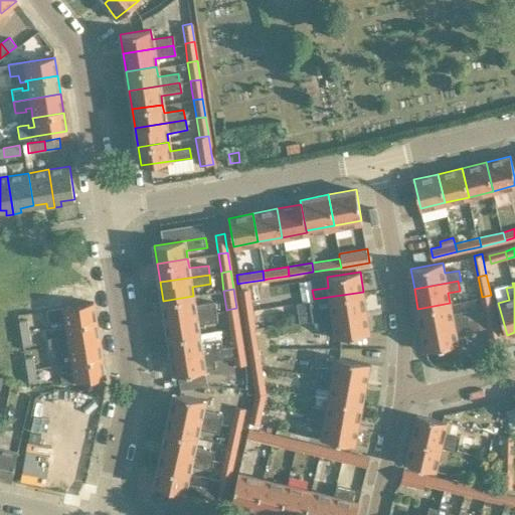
[(251,309),(249,300),(247,289),(243,290),(239,290),(242,311),(251,309)]
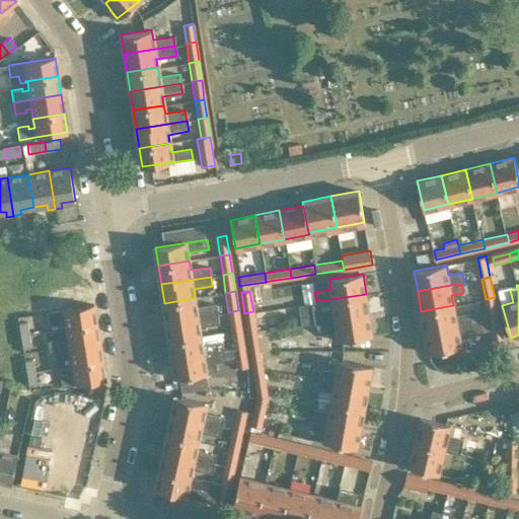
[(369,314),(366,294),(316,301),(316,302),(311,303),(314,323),(320,322),(320,321),(369,314)]
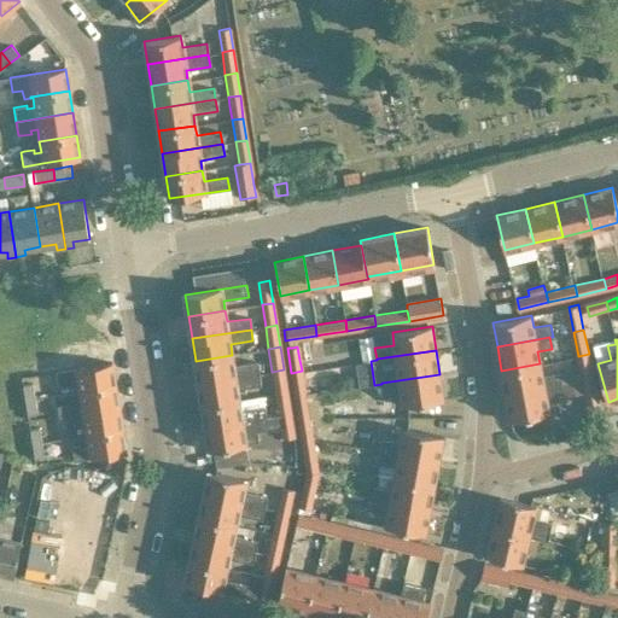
[(594,378),(589,354),(578,356),(583,380),(594,378)]
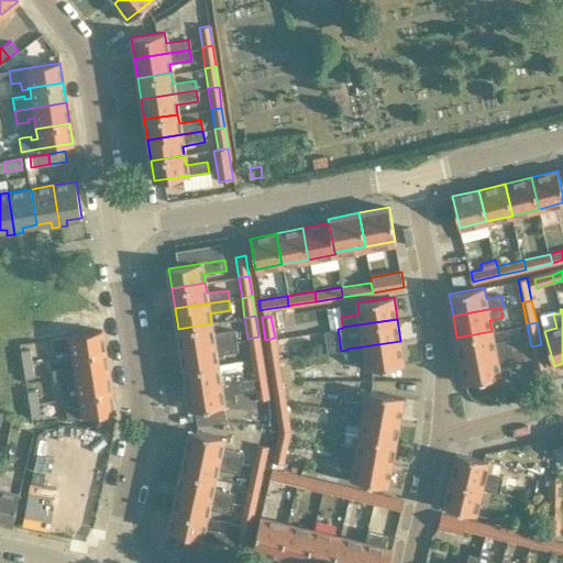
[(233,331),(213,334),(211,323),(178,329),(180,349),(234,340),(233,331)]
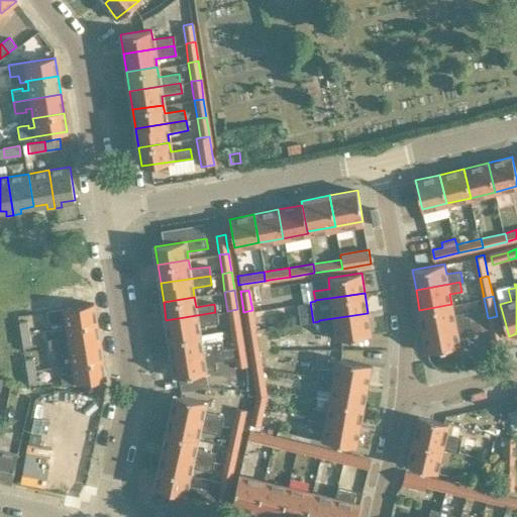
[(96,322),(93,304),(47,311),(49,323),(59,322),(59,317),(65,316),(66,327),(96,322)]
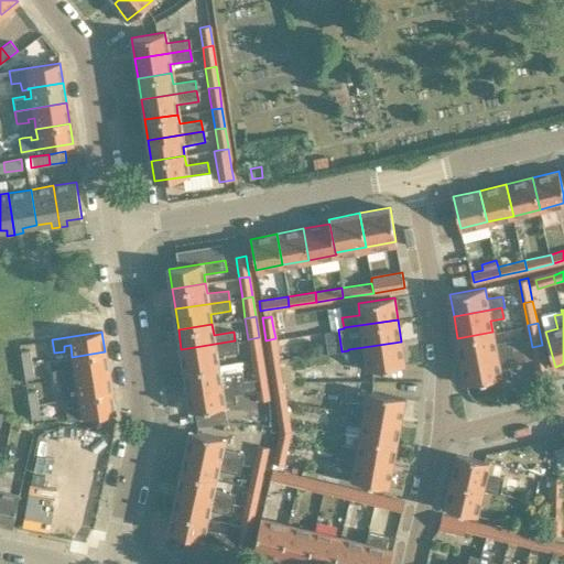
[(462,360),(513,351),(511,339),(508,339),(495,343),(492,332),(457,338),(462,360)]
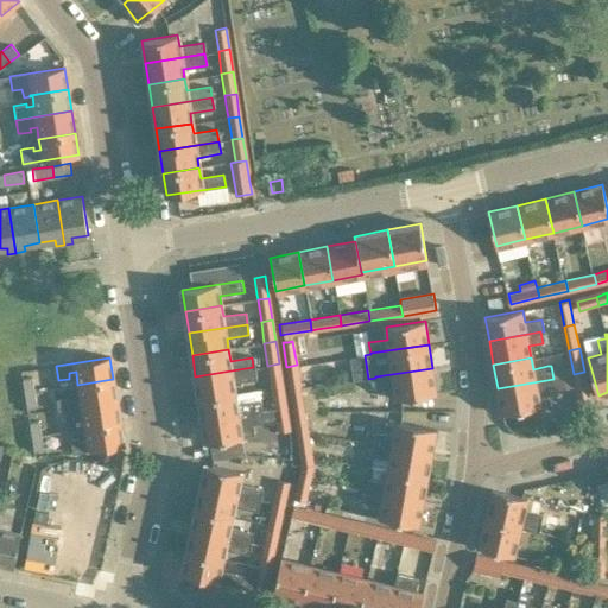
[(283,385),(279,363),(267,366),(271,387),(283,385)]
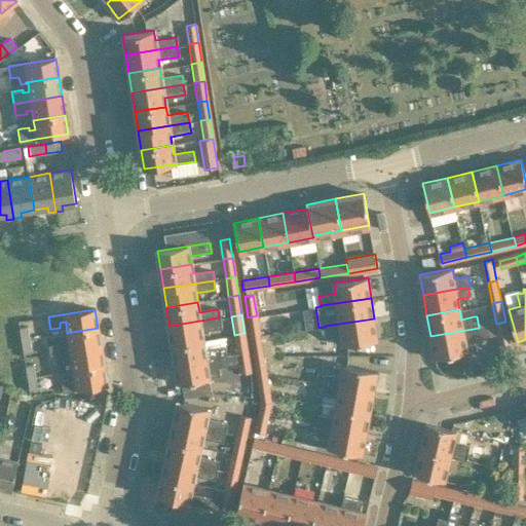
[(260,336),(257,315),(248,317),(250,332),(251,337),(260,336)]
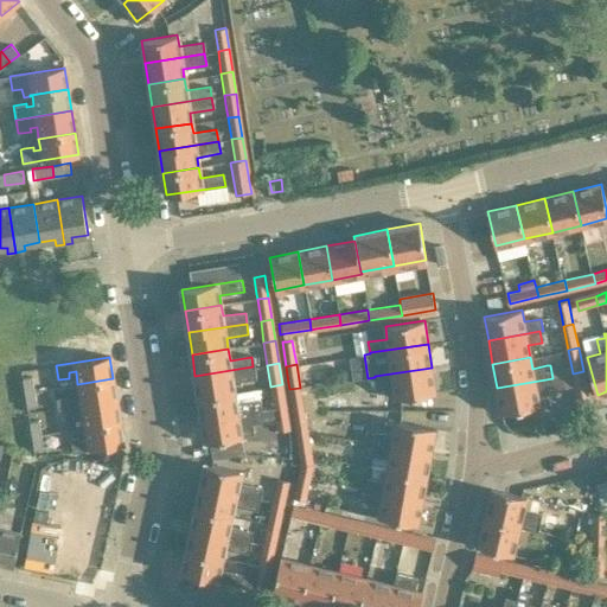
[(235,393),(234,382),(255,378),(253,366),(195,376),(198,398),(235,393)]
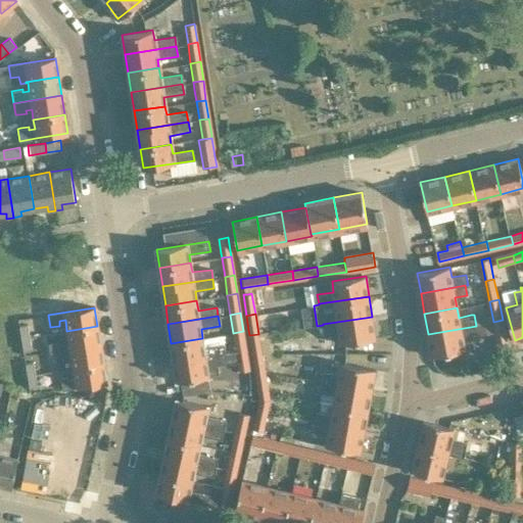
[(375,337),(372,317),(323,324),(323,325),(324,335),(339,332),(341,342),(375,337)]
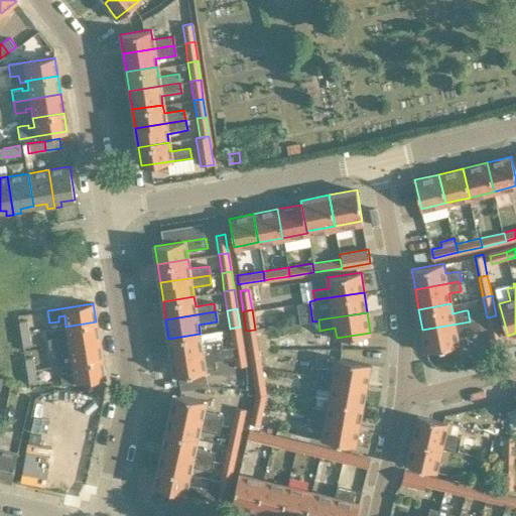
[(500,336),(496,315),(487,317),(491,338),(500,336)]
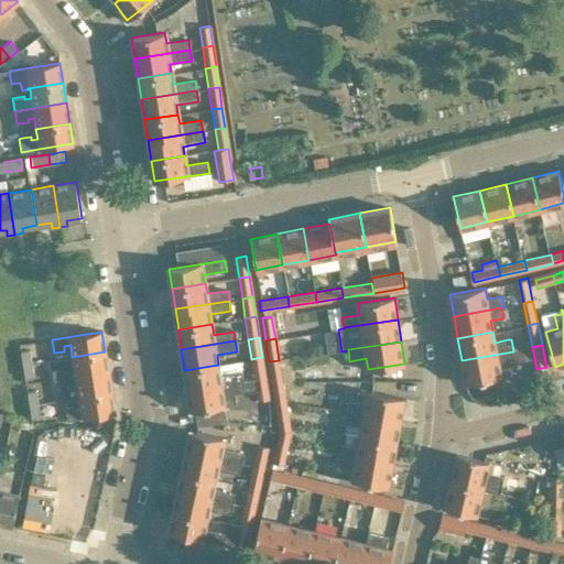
[(31,350),(22,351),(24,365),(33,364),(31,350)]
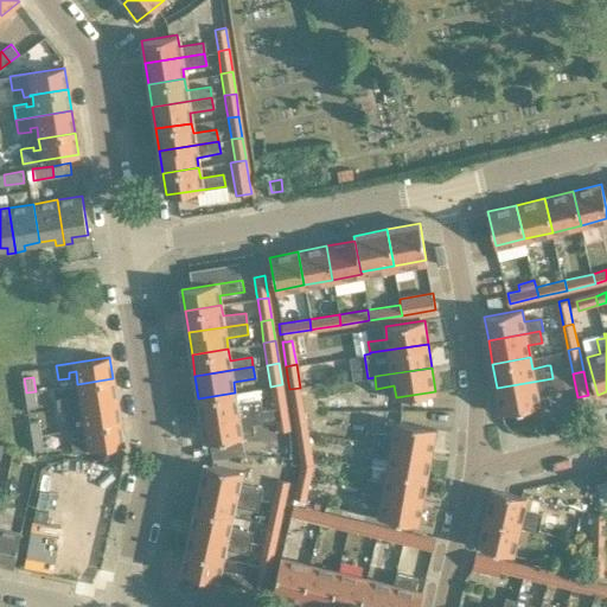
[(116,400),(113,378),(77,384),(59,387),(61,397),(56,398),(57,409),(64,408),(116,400)]
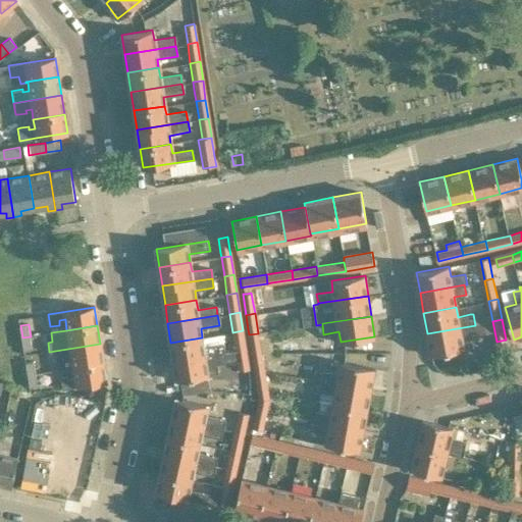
[(462,337),(474,335),(477,334),(475,325),(427,333),(431,354),(464,349),(462,337)]
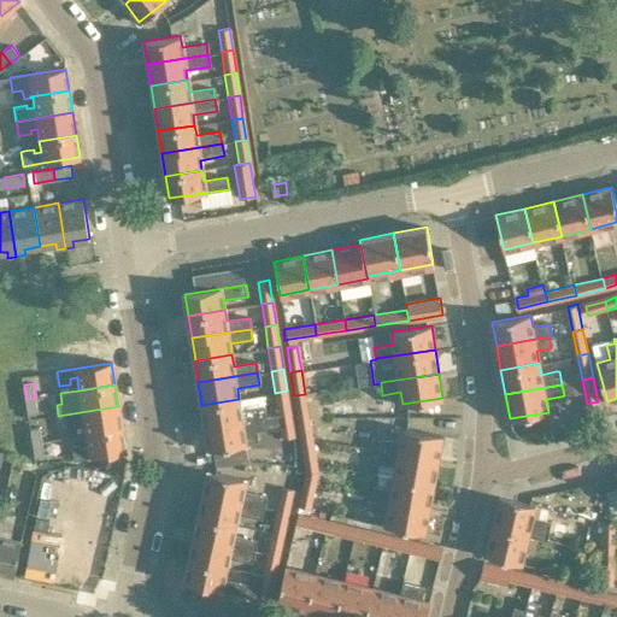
[(291,413),(287,391),(275,393),(278,415),(291,413)]
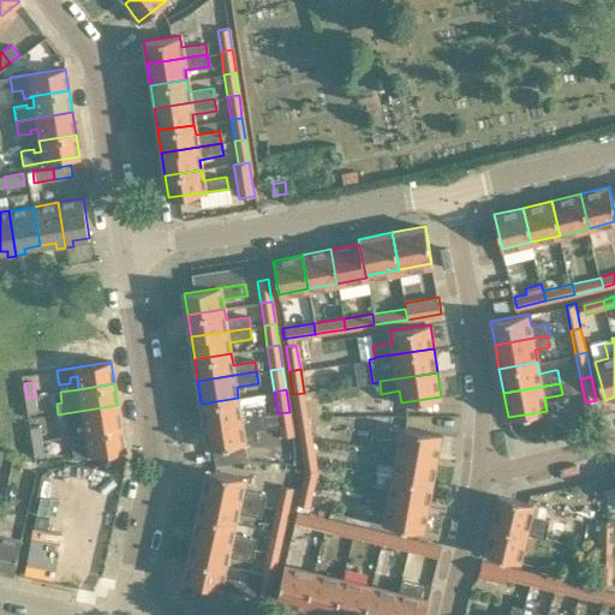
[(308,417),(304,393),(293,394),(297,418),(308,417)]
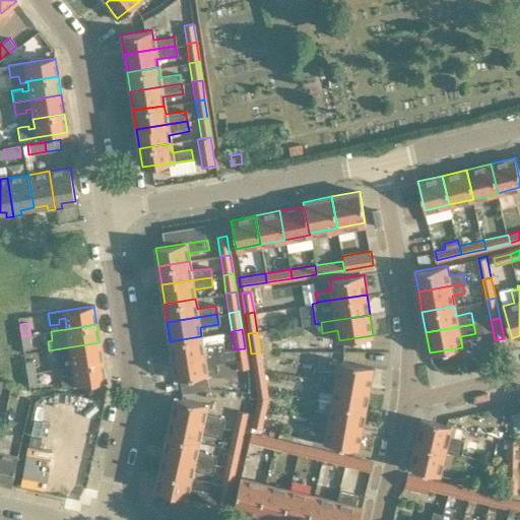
[(30,335),(22,336),(24,348),(33,347),(30,335)]
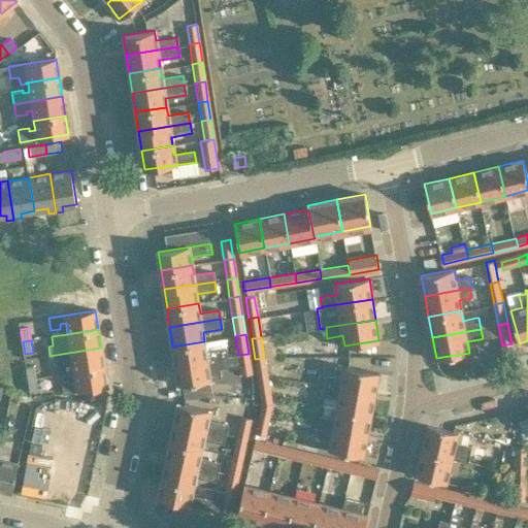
[(226,348),(205,351),(204,341),(172,347),(175,365),(227,357),(226,348)]
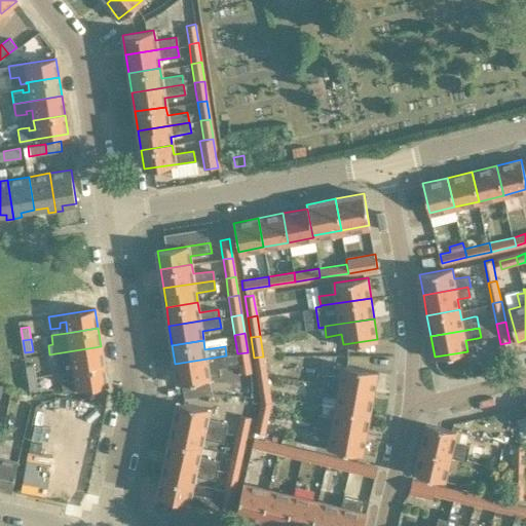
[(104,365),(101,346),(55,353),(58,372),(73,370),(104,365)]
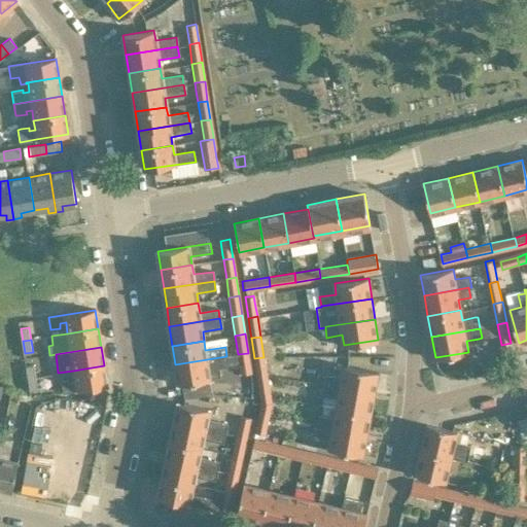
[(251,373),(248,353),(238,354),(239,364),(240,375),(249,374),(251,373)]
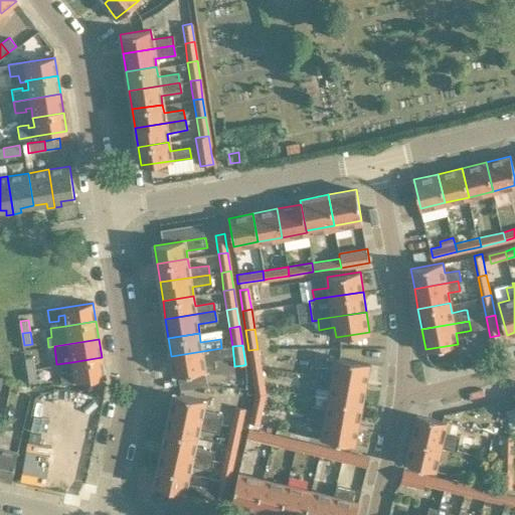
[(214,368),(213,359),(233,356),(232,346),(221,348),(171,356),(174,374),(177,374),(179,388),(207,385),(205,370),(214,368)]
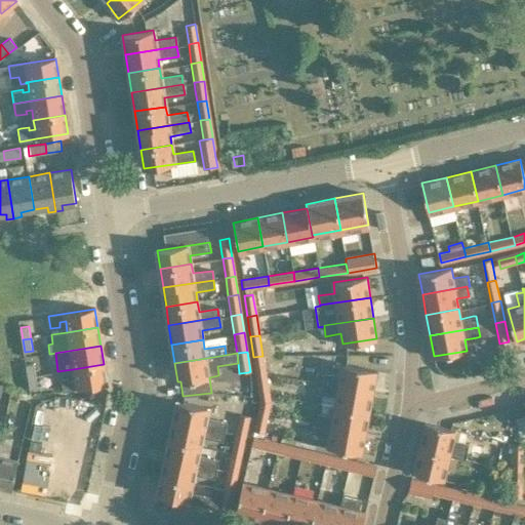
[(266,375),(265,365),(263,356),(253,357),(256,376),(266,375)]
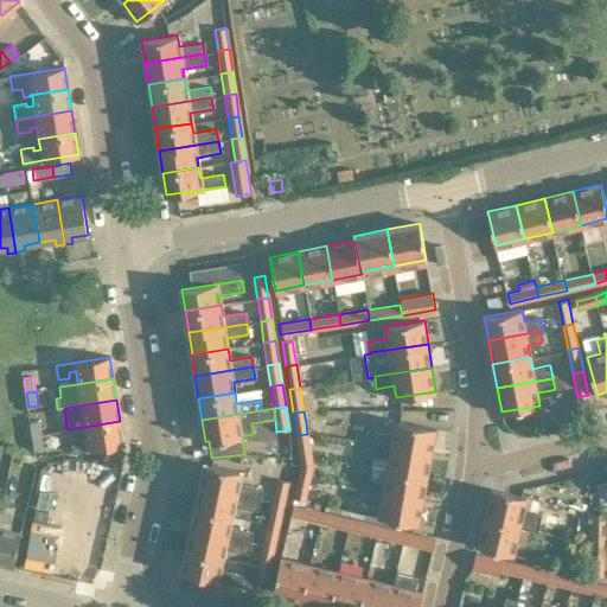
[(40,420),(31,421),(33,435),(43,434),(40,420)]
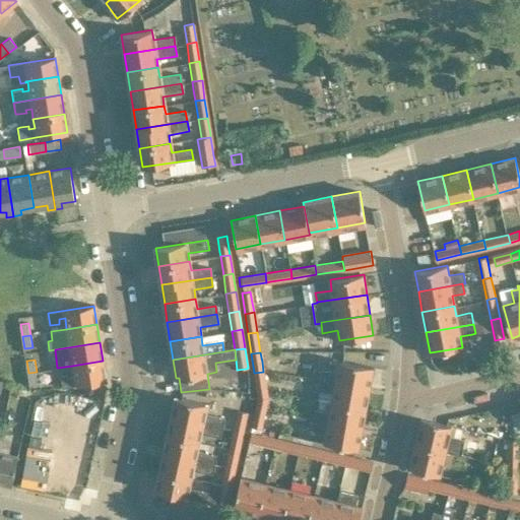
[(373,366),(341,361),(338,360),(336,372),(322,369),(320,378),(369,387),(373,366)]
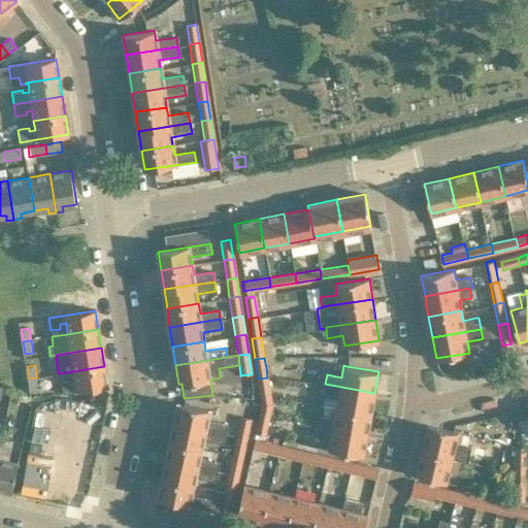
[(107,386),(104,366),(73,371),(75,382),(69,383),(68,380),(61,381),(63,393),(107,386)]
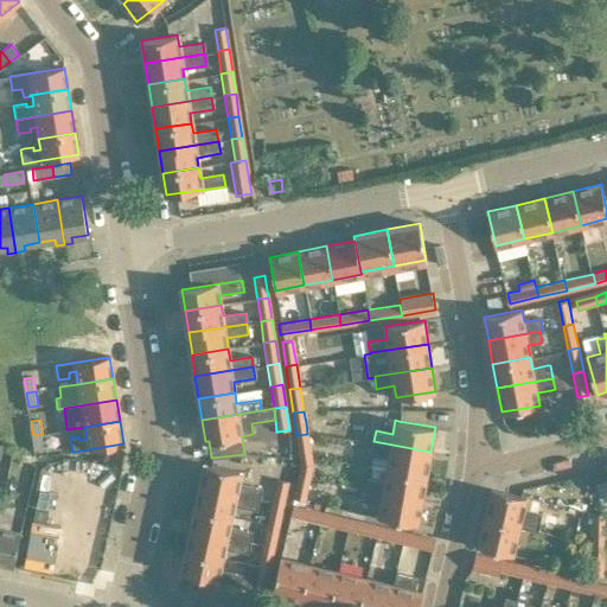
[(36,449),(45,448),(43,434),(33,435),(36,449)]
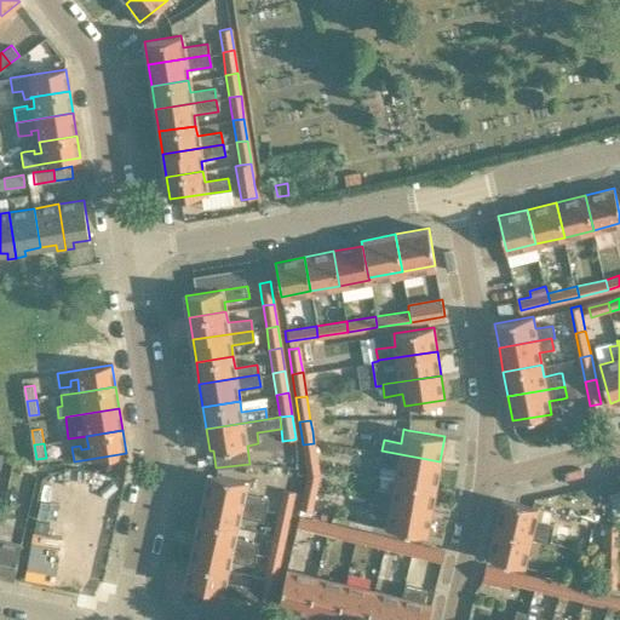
[(317,465),(314,443),(303,445),(306,466),(317,465)]
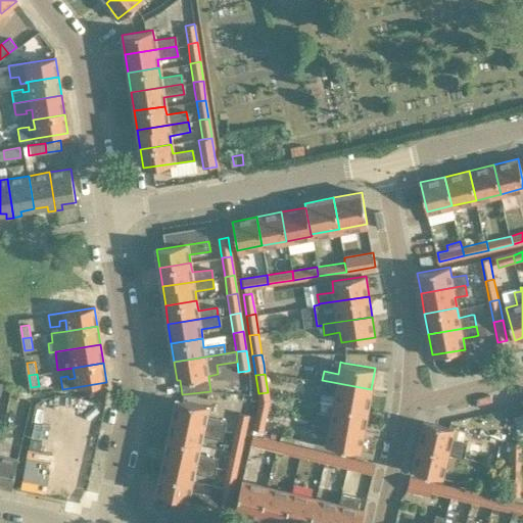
[(367,410),(371,389),(322,380),(320,392),(335,394),(333,403),(367,410)]
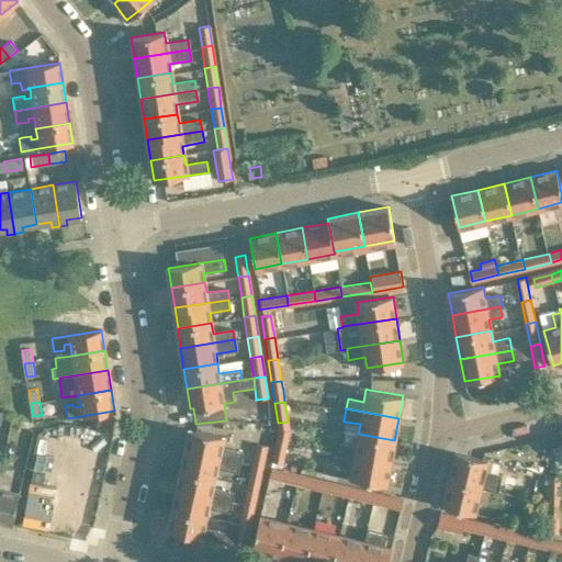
[(289,429),(288,422),(278,423),(279,430),(277,442),(285,444),(289,429)]
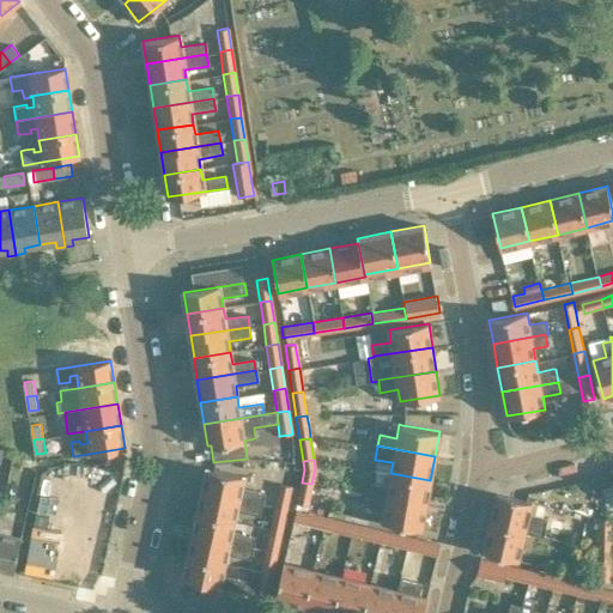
[(240,487),(241,477),(206,469),(201,491),(262,503),(265,493),(240,487)]
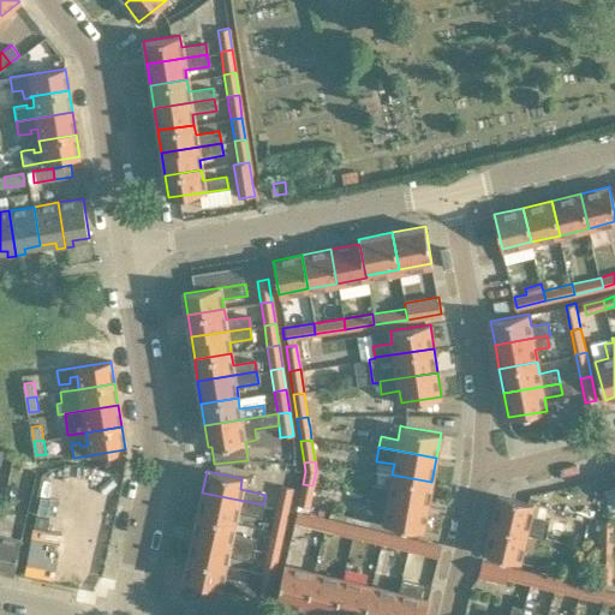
[(427,507),(431,482),(392,475),(389,485),(371,482),(369,496),(427,507)]
